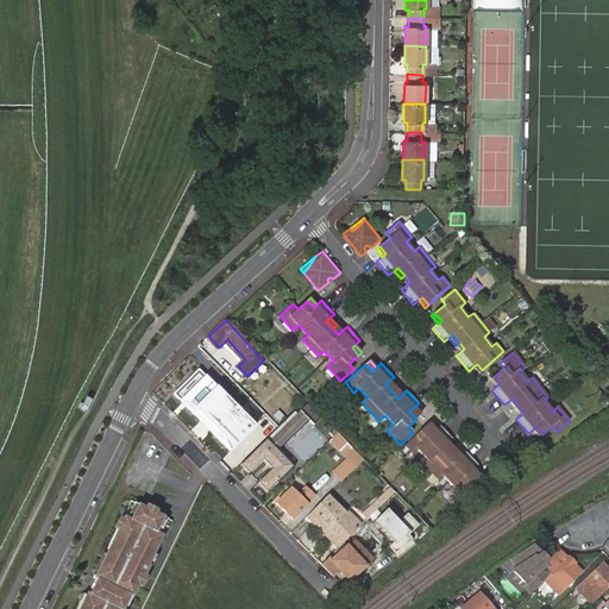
[(200,370),(175,394),(228,451),(255,427),(200,370)]
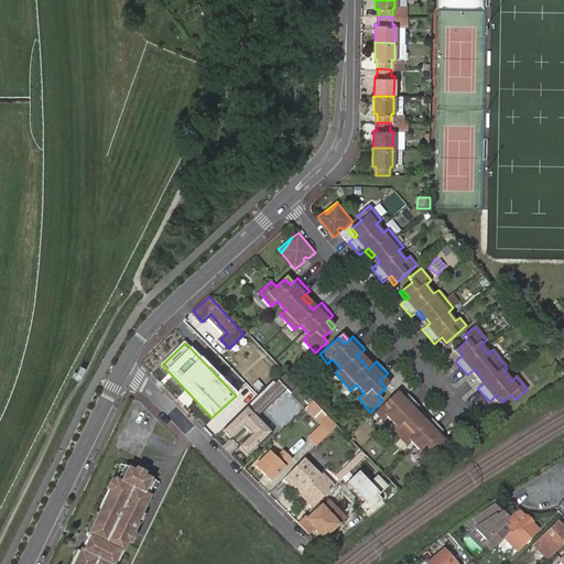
[(367,359),(360,353),(357,356),(364,362),(367,359)]
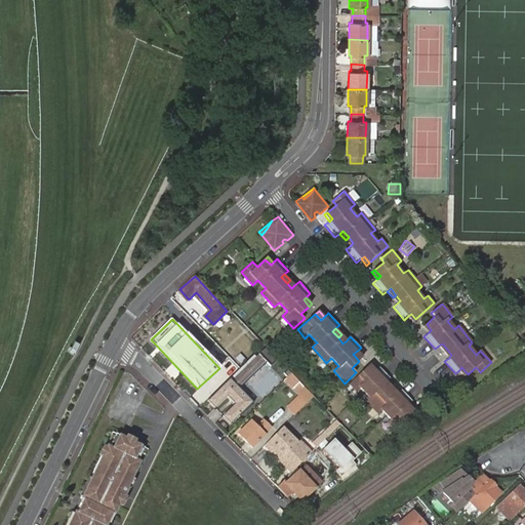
[(444,352),(447,350),(442,344),(439,346),(444,352)]
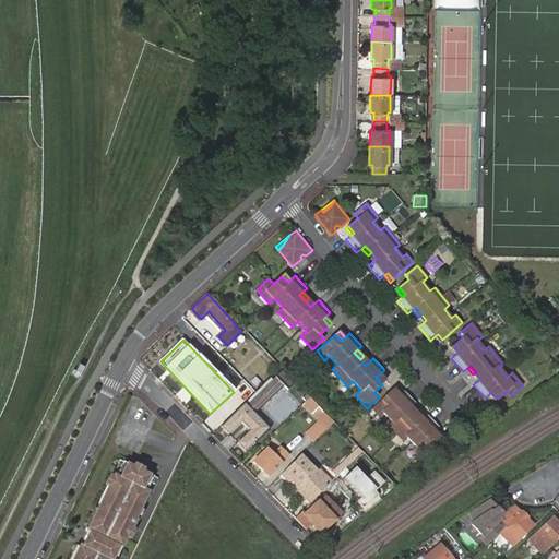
[(221,426),(229,433),(242,420),(250,429),(238,442),(246,450),(253,442),(256,443),(271,428),(256,413),(283,385),(286,390),(294,383),(282,371),(271,381),(269,378),(221,426)]
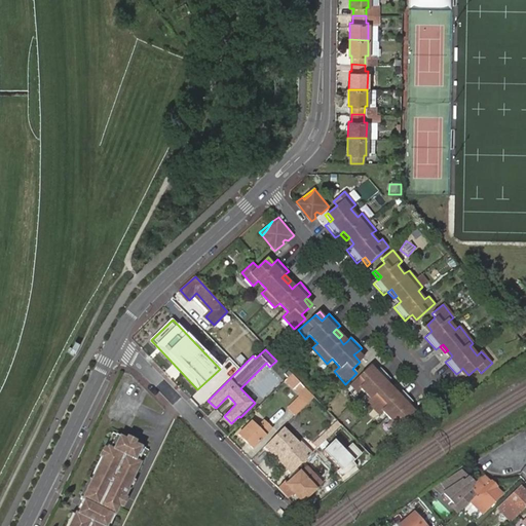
[(364,359),(357,352),(353,354),(360,362),(364,359)]
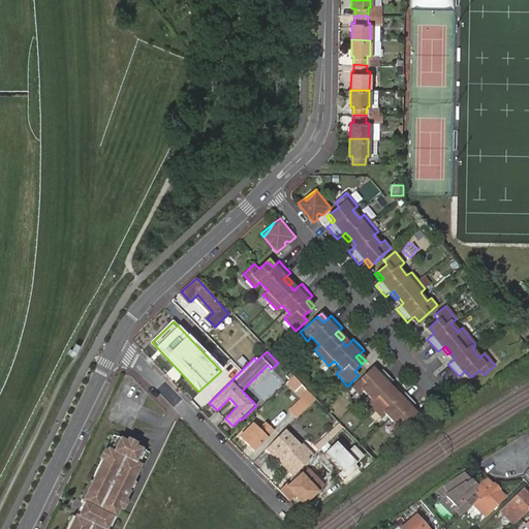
[(372,367),(369,370),(375,376),(378,374),(372,367)]
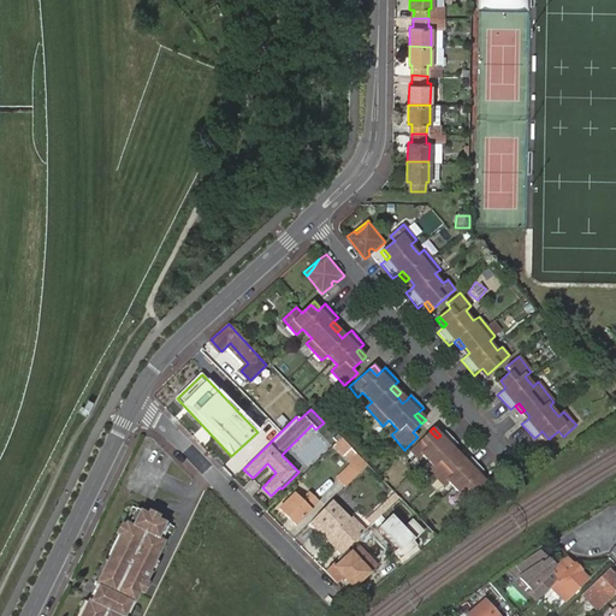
[(463,466),(456,460),(450,452),(454,449),(457,445),(445,431),(440,436),(437,438),(430,431),(409,451),(418,461),(424,456),(432,465),(426,469),(443,487),(448,483),(457,491),(452,497),(462,507),(483,487),(475,479),(479,477),(484,472),(471,458),(467,462),(466,462),(463,466)]
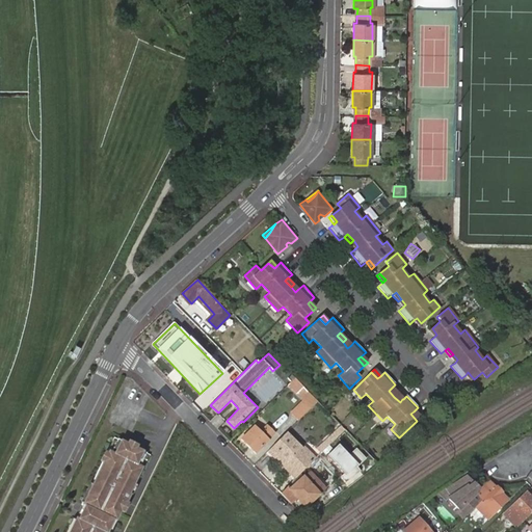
[(471,381),(474,379),(468,372),(466,375),(471,381)]
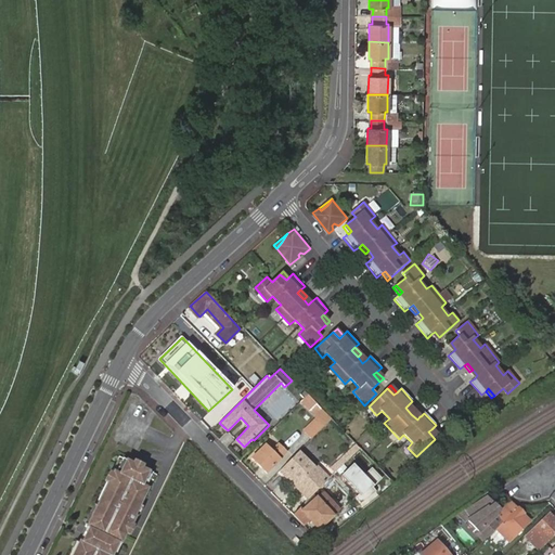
[(309,411),(314,405),(317,404),(308,395),(300,402),(301,403),(309,411)]
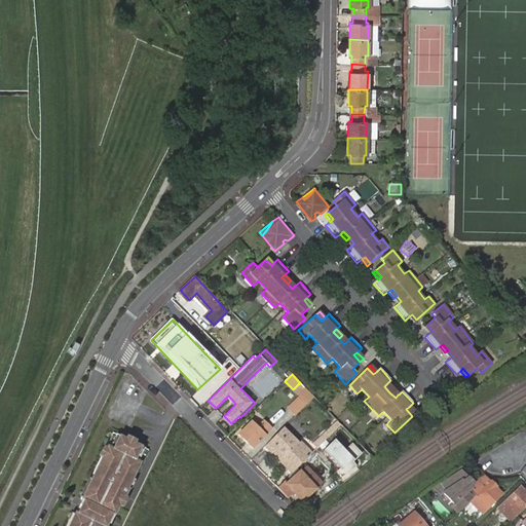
[(393,388),(387,383),(384,386),(389,392),(393,389),(393,388)]
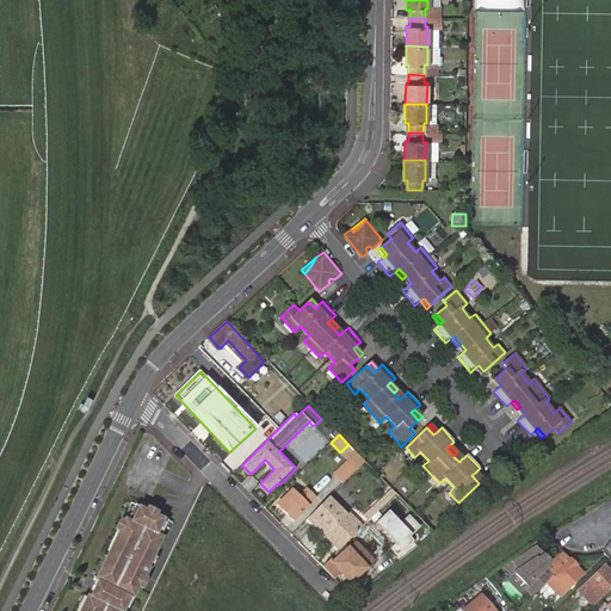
[(360,467),(365,462),(358,455),(358,454),(355,451),(347,458),(351,461),(339,471),(335,476),(344,483),(347,480),(360,467)]
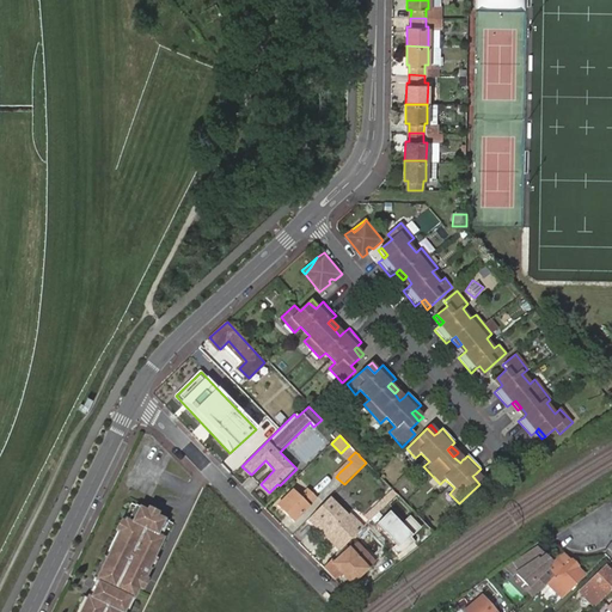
[(458,453),(453,457),(460,463),(463,459),(464,459),(458,452),(458,453)]
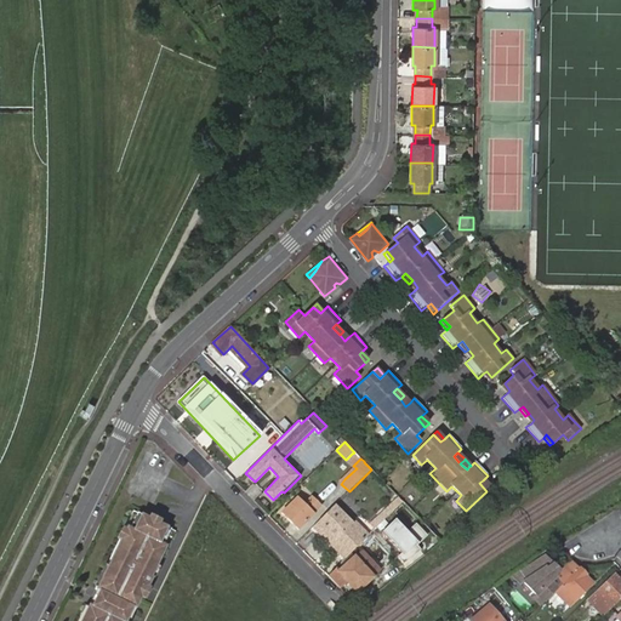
[(490,488),(483,480),(479,483),(486,491),(490,488)]
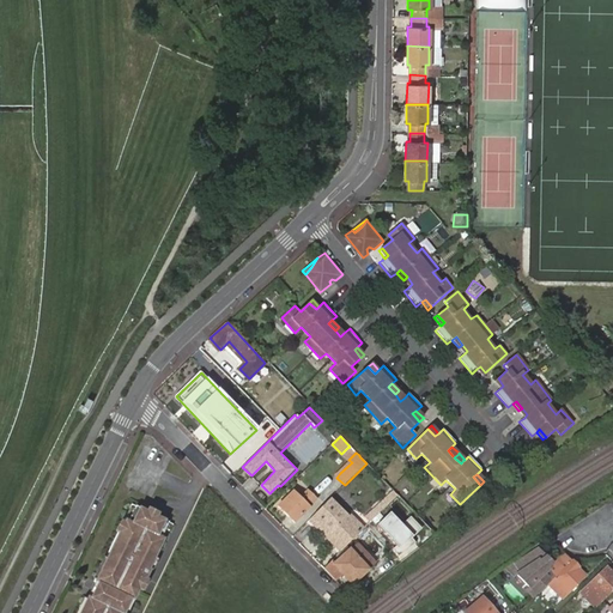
[(301,498),(293,491),(278,507),(293,523),(310,508),(308,505),(315,499),(308,491),(301,498)]
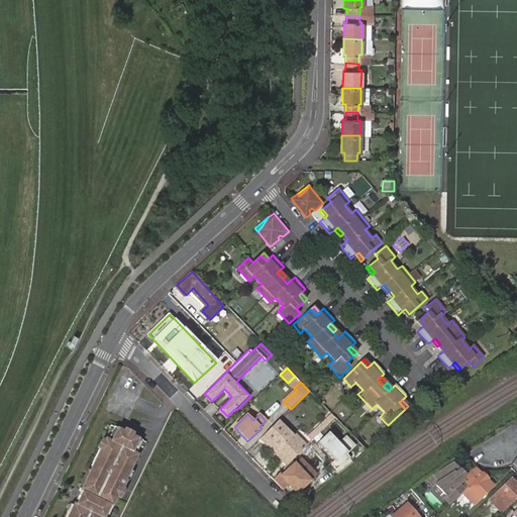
[(308,437),(312,441),(335,418),(332,415),(314,433),(313,432),(308,437)]
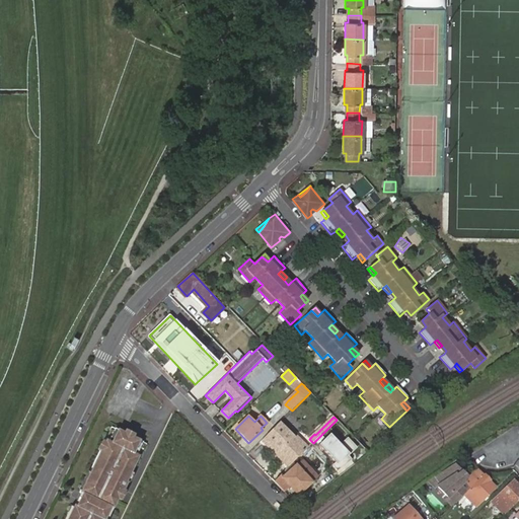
[(280,423),(263,440),(277,455),(281,452),(292,463),(307,448),(298,438),(296,440),(280,423)]
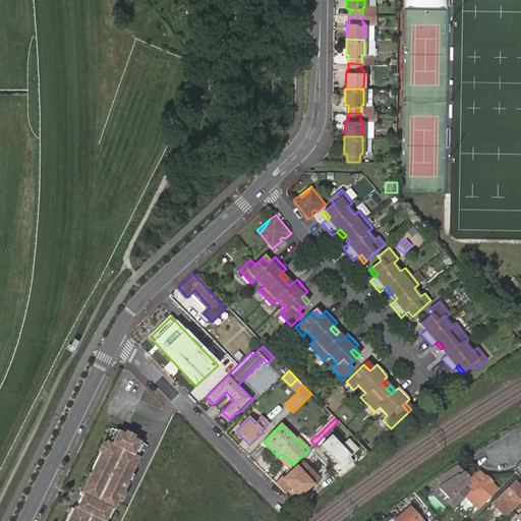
[(80,490),(78,494),(103,505),(106,499),(113,503),(115,499),(119,489),(119,488),(124,490),(128,482),(133,472),(147,445),(129,436),(123,432),(111,426),(104,442),(99,452),(85,480),(80,490)]
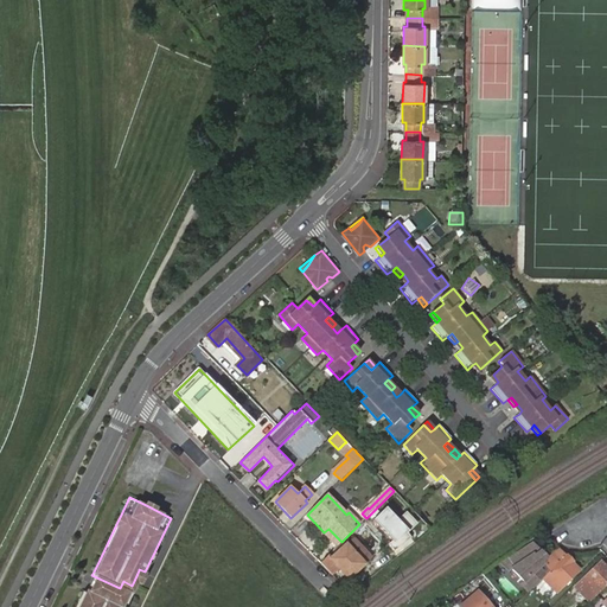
[(328,529),(324,532),(337,545),(342,542),(328,529)]
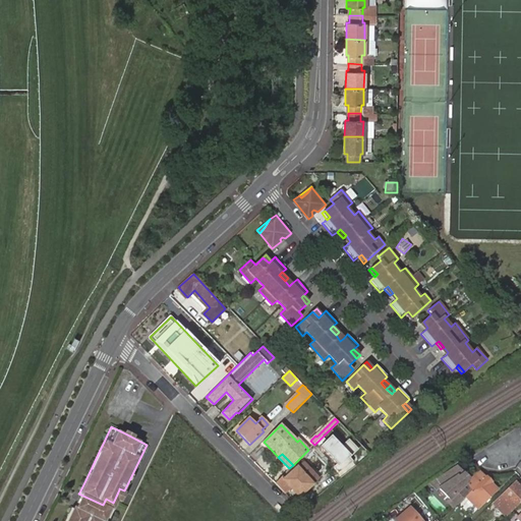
[(315,477),(301,463),(296,468),(309,482),(315,477)]
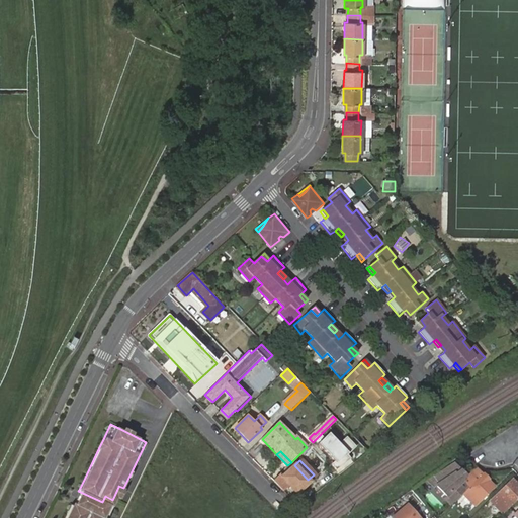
[(285,475),(294,465),(291,462),(287,465),(282,471),(285,475)]
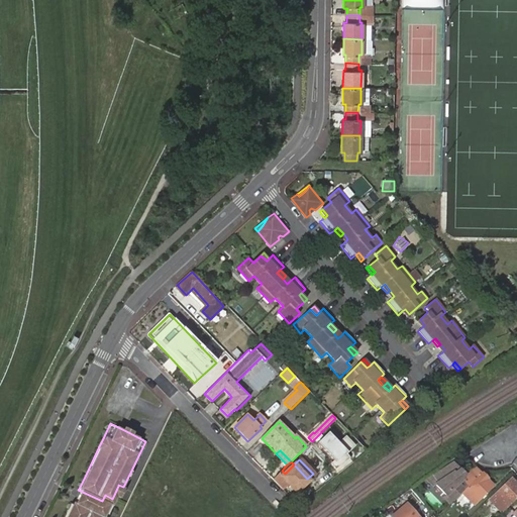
[(285,474),(282,471),(273,479),(281,488),(289,480),(297,489),(307,479),(294,464),(285,474)]
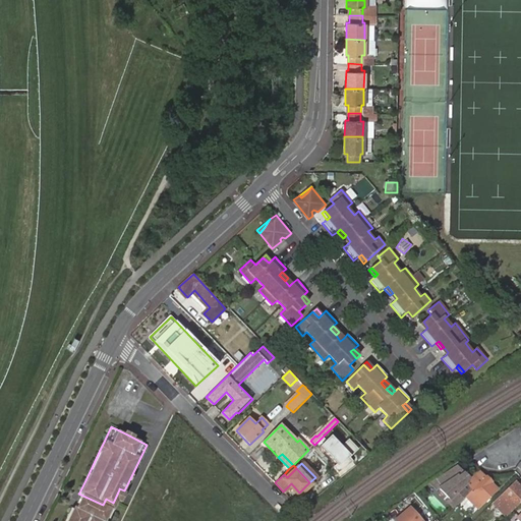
[(471,489),(466,484),(469,481),(470,480),(458,468),(431,484),(454,507),(465,496),(471,489)]
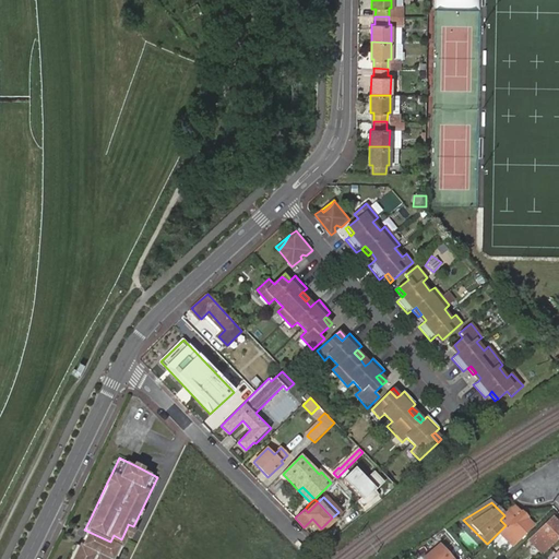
[(532,525),(526,519),(528,516),(522,510),(520,512),(514,506),(504,515),(503,516),(500,520),(506,525),(499,532),(512,545),(532,525)]
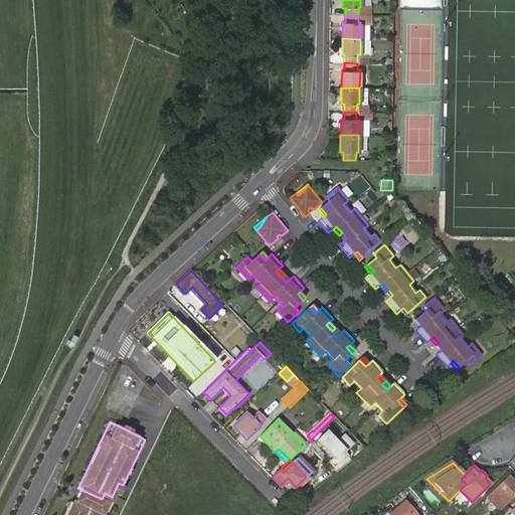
[(505,506),(514,496),(514,483),(509,477),(493,493),(488,498),(500,511),(505,506)]
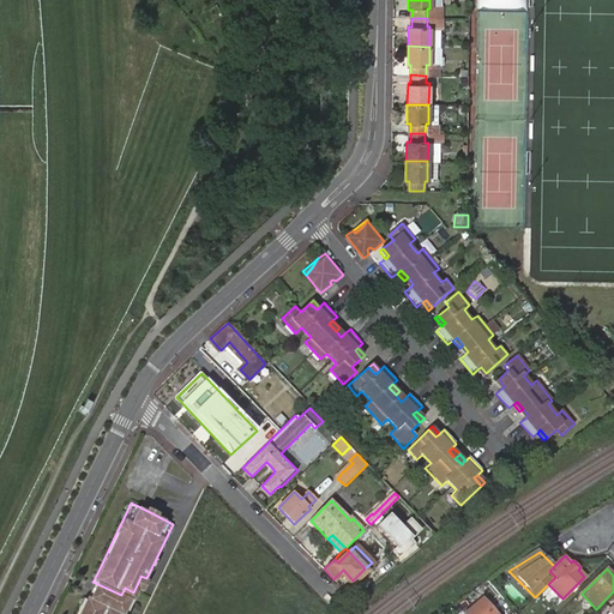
[(92,582),(86,596),(114,609),(121,595),(92,582)]
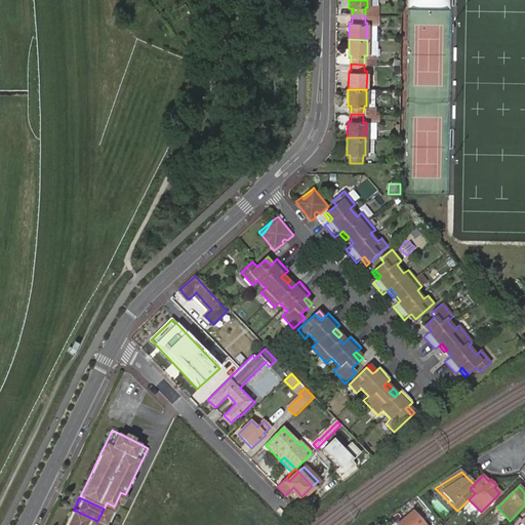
[(95,524),(97,521),(74,510),(73,511),(69,521),(66,524),(95,524)]
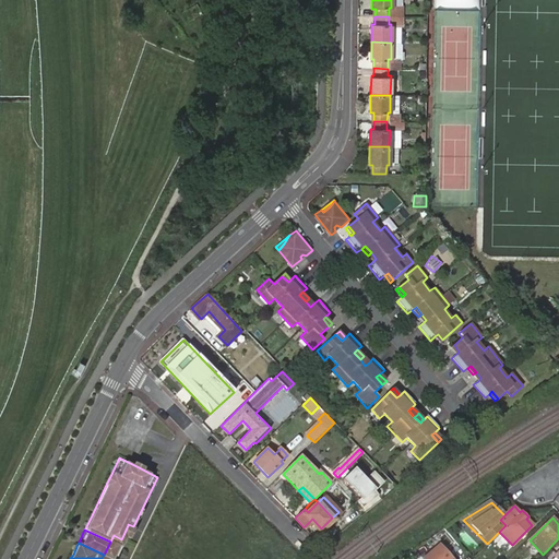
[(451,558),(439,544),(424,557),(425,558),(451,558)]
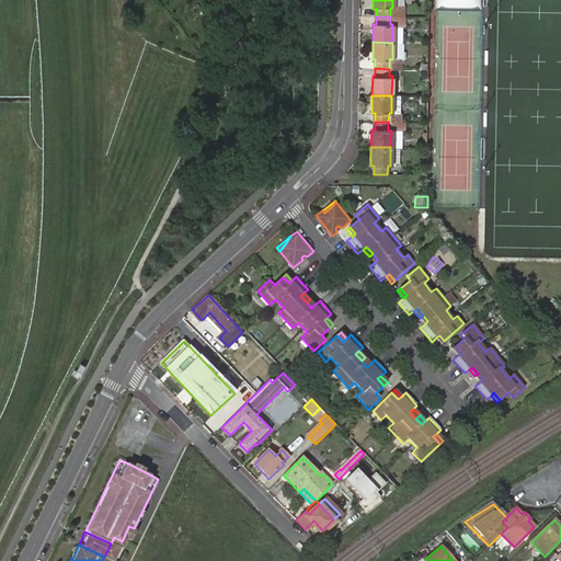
[(556,549),(545,559),(546,560),(558,560),(559,560),(556,557),(560,553),(556,549)]
